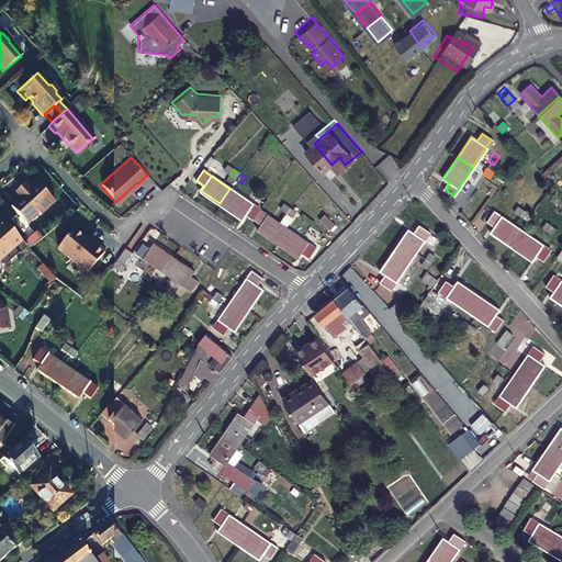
[(485,183),(490,178),(483,175),(480,180),(485,183)]
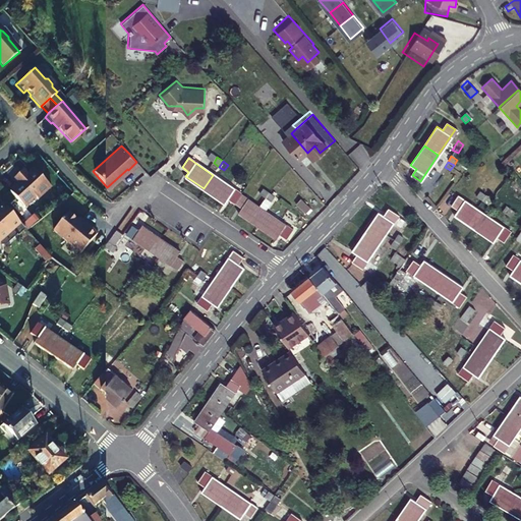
[(7,191),(22,208),(36,196),(38,198),(49,188),(32,169),(25,175),(21,170),(14,176),(17,179),(14,181),(16,183),(7,191)]
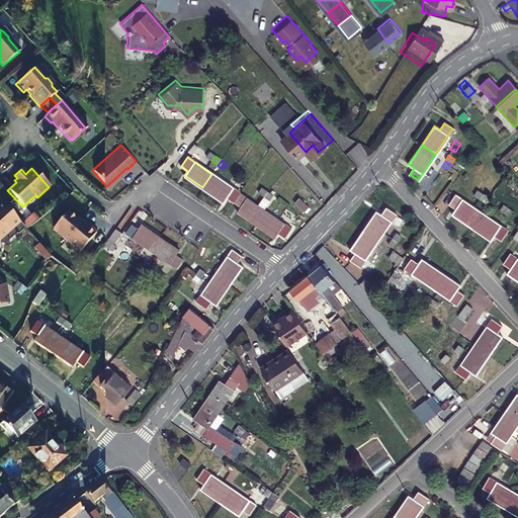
[(211,174),(202,187),(223,201),(226,197),(233,201),(239,193),(211,174)]
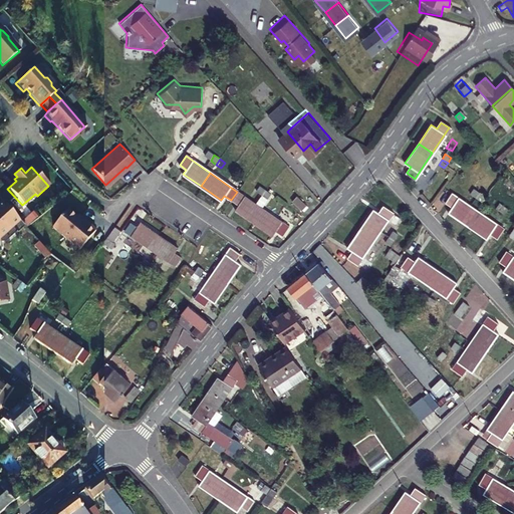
[(436,179),(432,176),(425,187),(429,190),(436,179)]
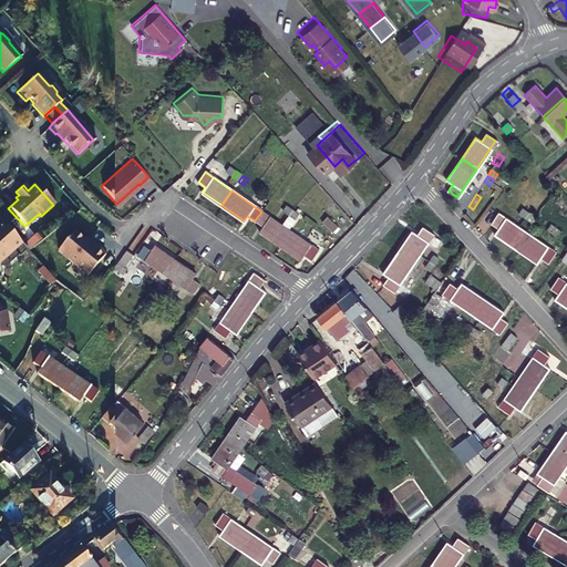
[(261,212),(255,220),(261,226),(258,230),(280,246),(291,230),(261,212)]
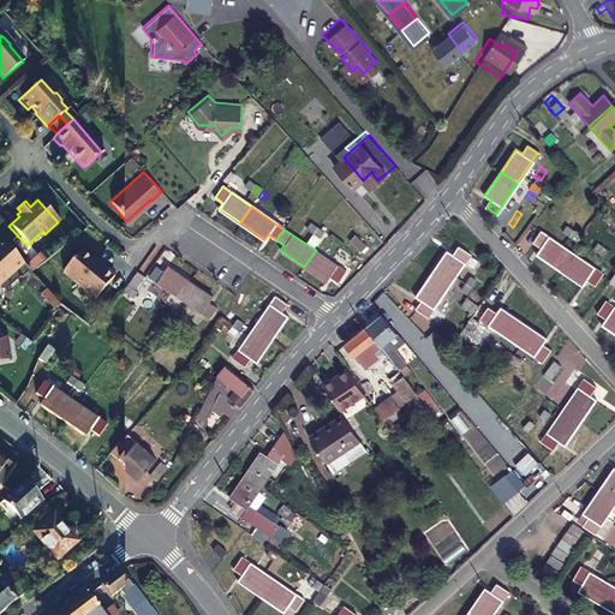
[(323,240),(327,234),(321,230),(316,236),(323,240)]
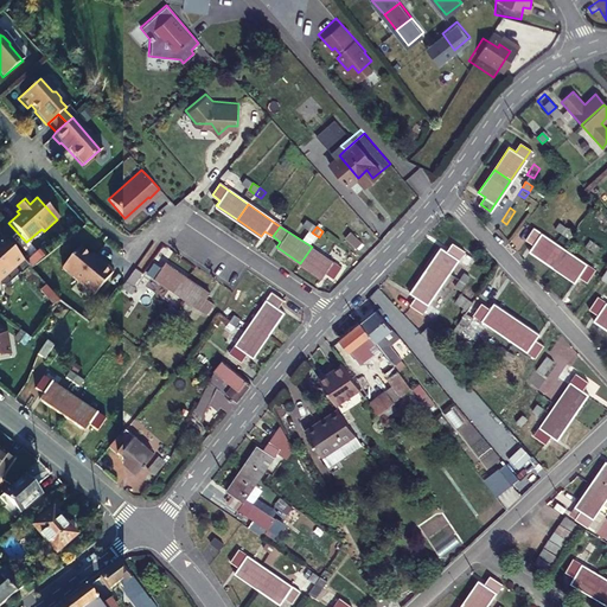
[(570,238),(575,232),(569,228),(564,235),(570,238)]
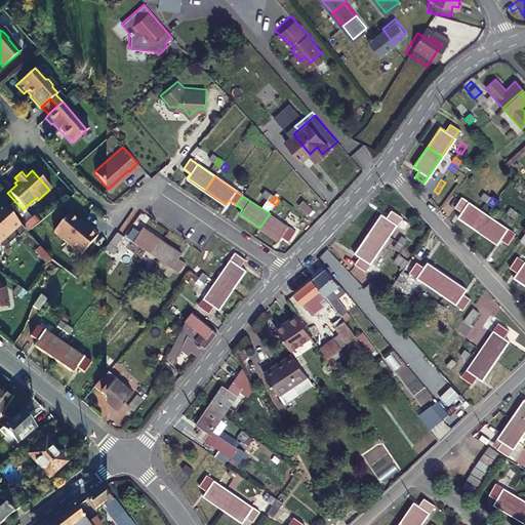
[(478,230),(487,216),(460,198),(454,208),(461,212),(458,216),(478,230)]
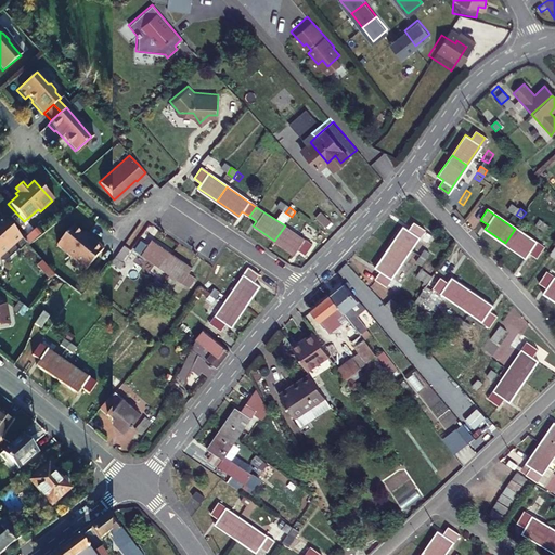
[(295,211),(292,217),(296,221),(300,216),(295,211)]
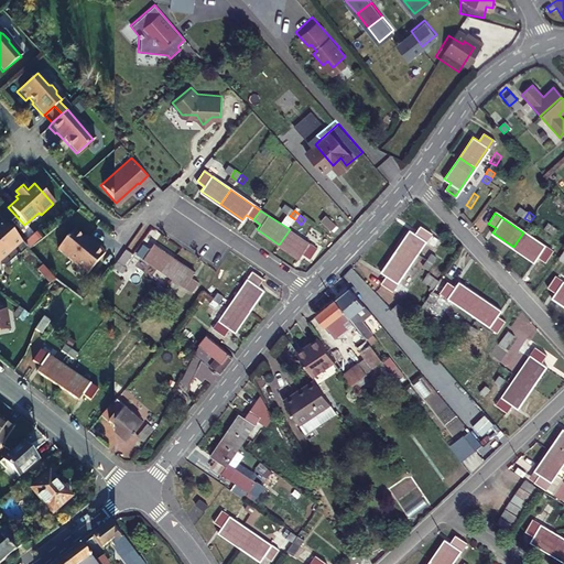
[(534,216),(530,221),(535,226),(540,219),(534,216)]
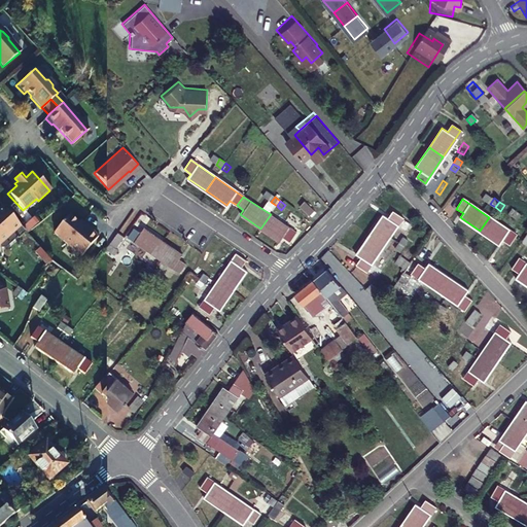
[(0,248),(3,248),(15,238),(16,239),(24,232),(2,208),(0,210),(0,248)]
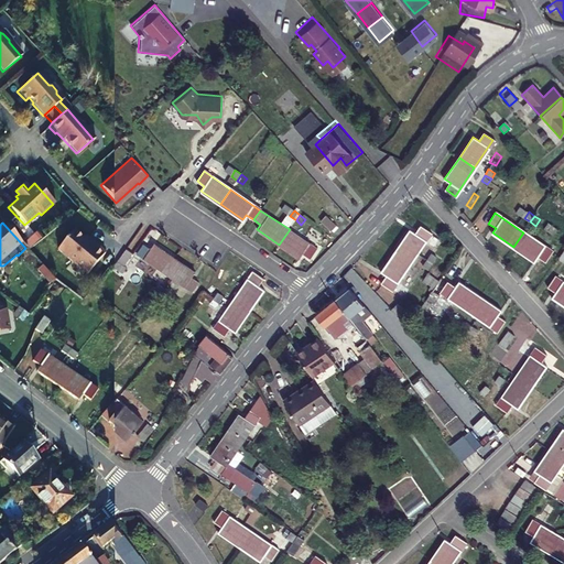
[(396,251),(411,261),(429,234),(420,227),(414,235),(409,230),(396,251)]
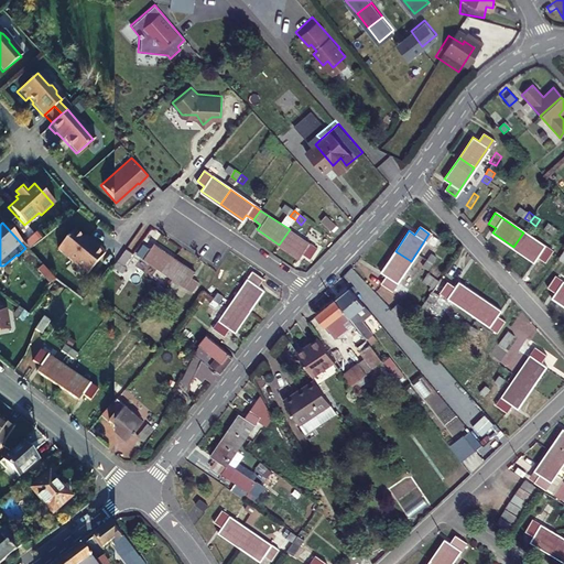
[(290,229),(279,245),(299,258),(302,253),(310,259),(316,248),(290,229)]
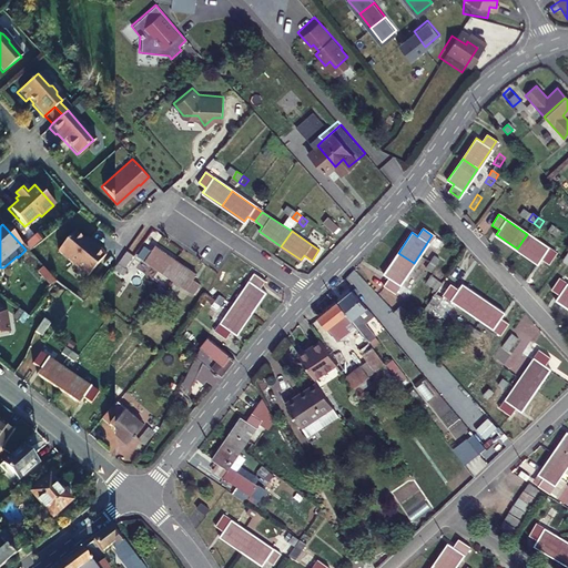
[(72,232),(56,251),(84,276),(103,256),(94,249),(92,251),(72,232)]
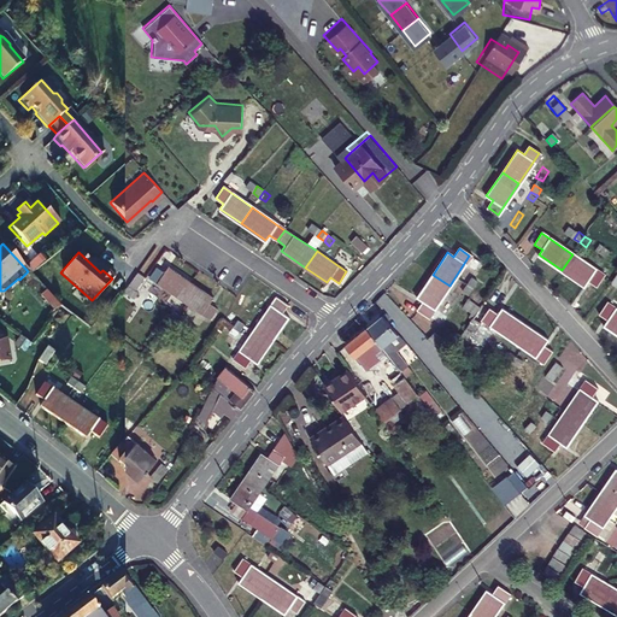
[(573,254),(562,270),(583,286),(587,280),(594,286),(601,275),(573,254)]
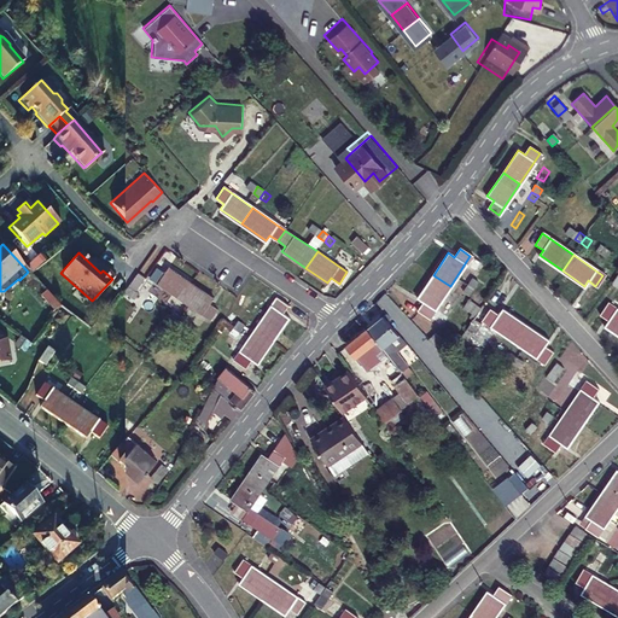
[(180,299),(191,283),(167,267),(163,273),(156,268),(143,287),(151,292),(157,283),(180,299)]
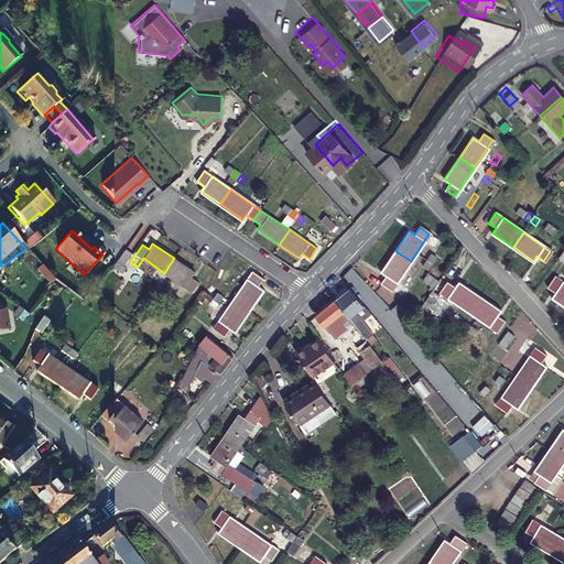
[(132,252),(127,248),(114,266),(120,270),(132,252)]
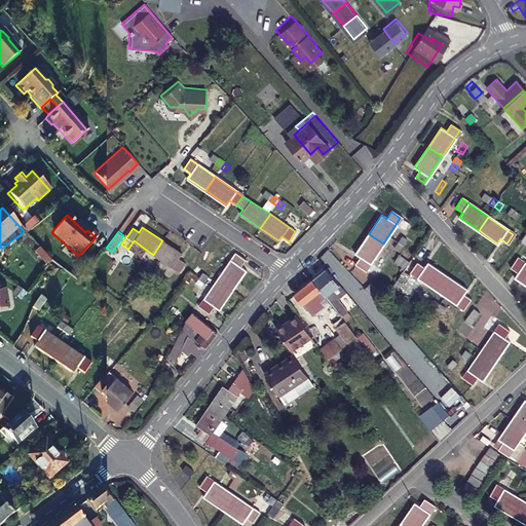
[(383,243),(369,234),(355,254),(361,257),(355,264),(370,274),(375,267),(370,263),(383,243)]
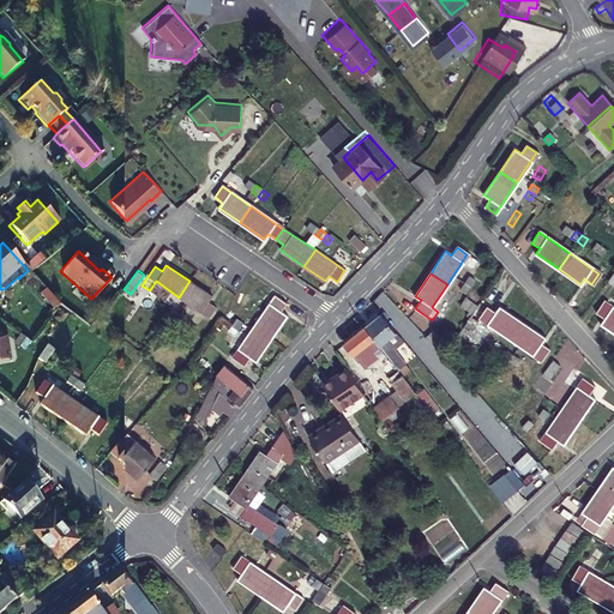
[(190,281),(179,298),(199,311),(193,319),(203,326),(215,306),(208,301),(211,296),(190,281)]
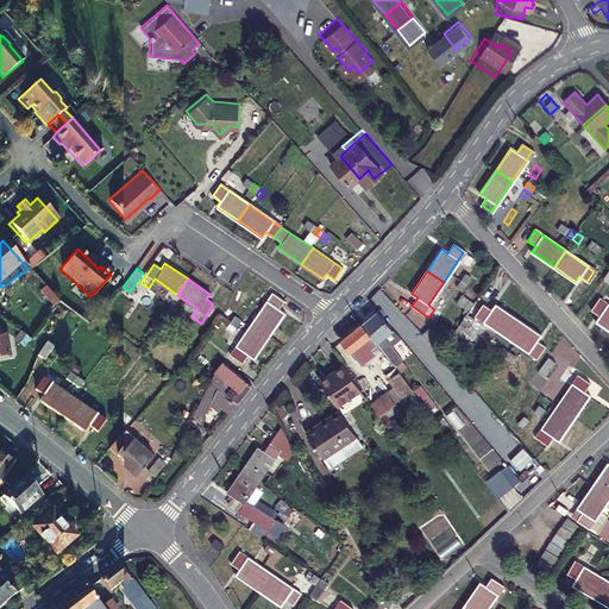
[(453,289),(460,294),(465,287),(458,282),(453,289)]
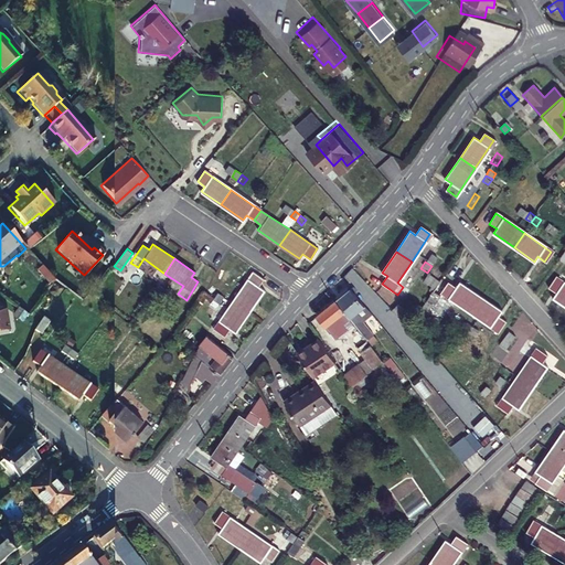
[(44,278),(49,274),(41,266),(36,270),(44,278)]
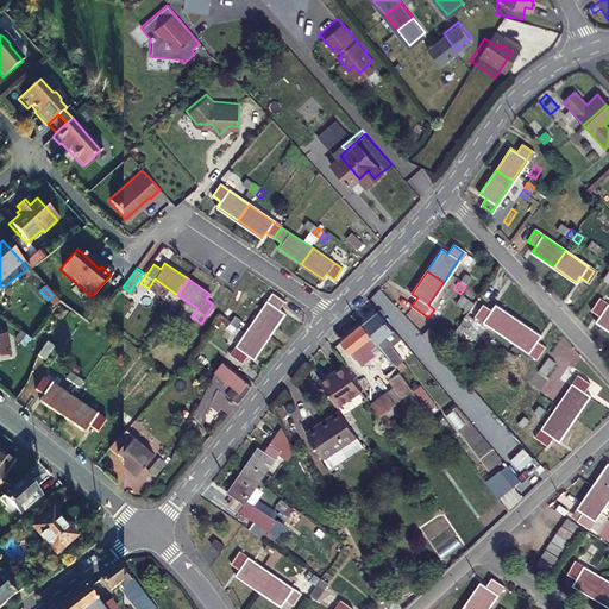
[(456,300),(460,294),(453,289),(449,295),(456,300)]
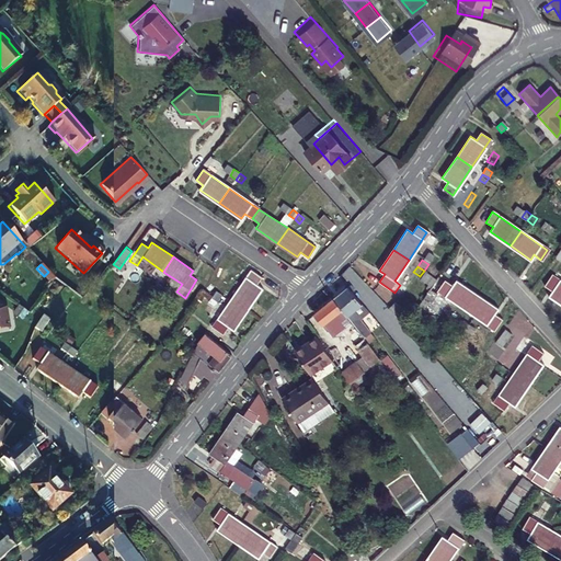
[(231,298),(245,308),(260,287),(255,284),(261,277),(250,270),(231,298)]
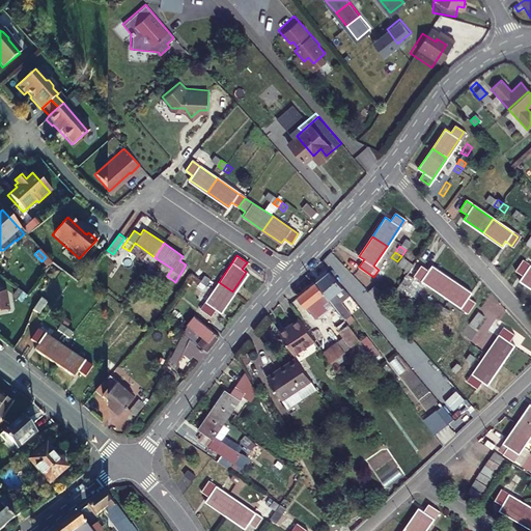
[(398,264),(410,270),(413,262),(402,257),(398,264)]
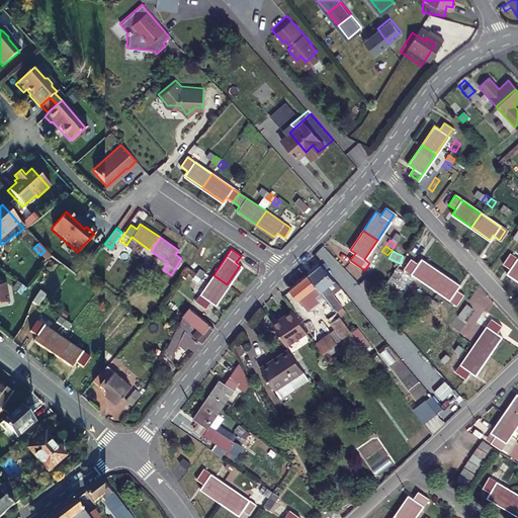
[(517,280),(517,260),(510,255),(504,264),(511,268),(507,273),(517,280)]
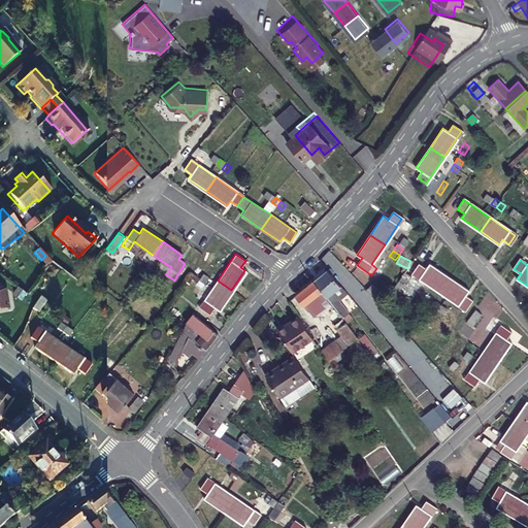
[(143,271),(146,265),(140,261),(137,266),(143,271)]
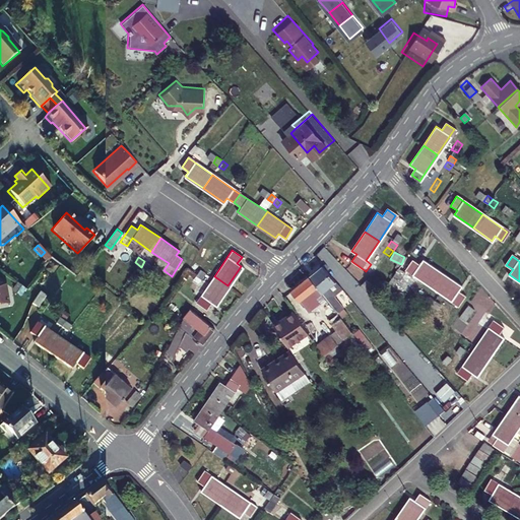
[(433,287),(442,273),(421,260),(418,265),(412,261),(401,278),(408,283),(413,275),(433,287)]
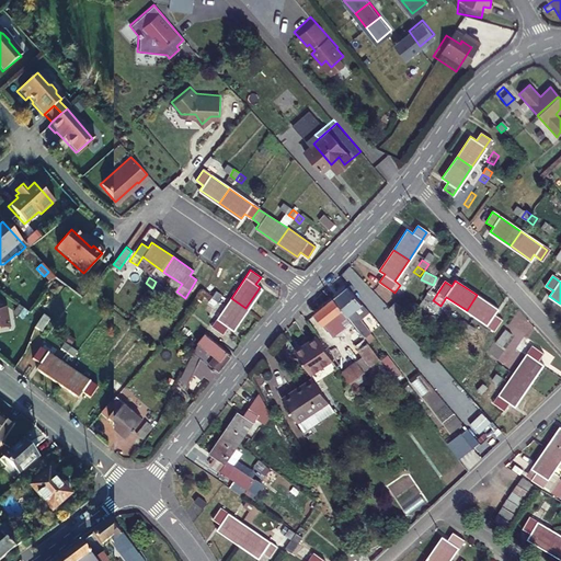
[(161,285),(156,282),(152,288),(158,292),(161,285)]
